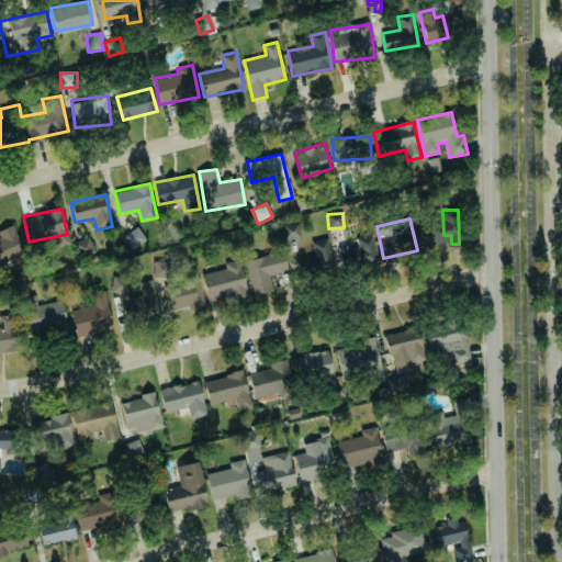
[(301,238),(299,223),(283,225),(284,235),(290,234),(291,239),(301,238)]
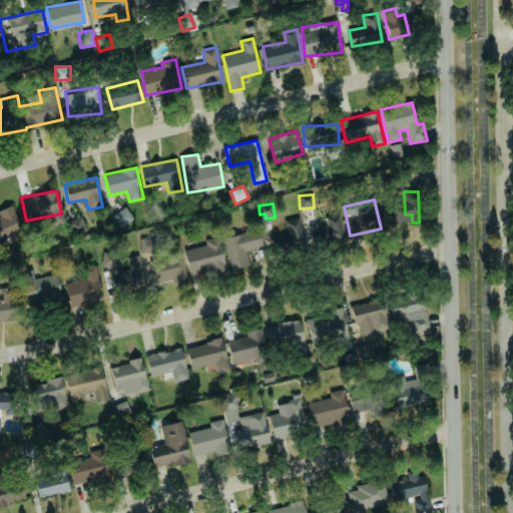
[(0,240),(11,235),(13,240),(25,234),(11,205),(0,209),(0,240)]
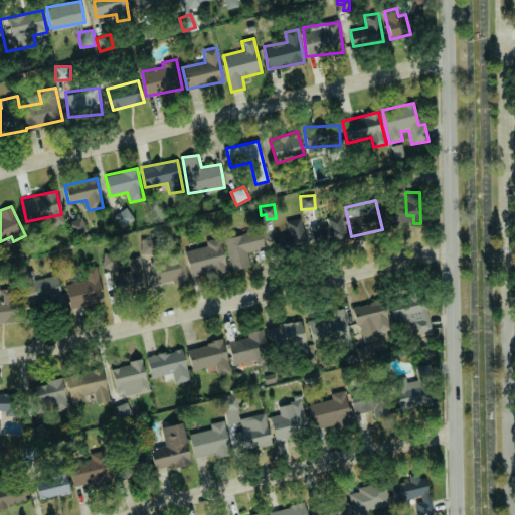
[(122,228),(134,219),(126,208),(114,216),(122,228)]
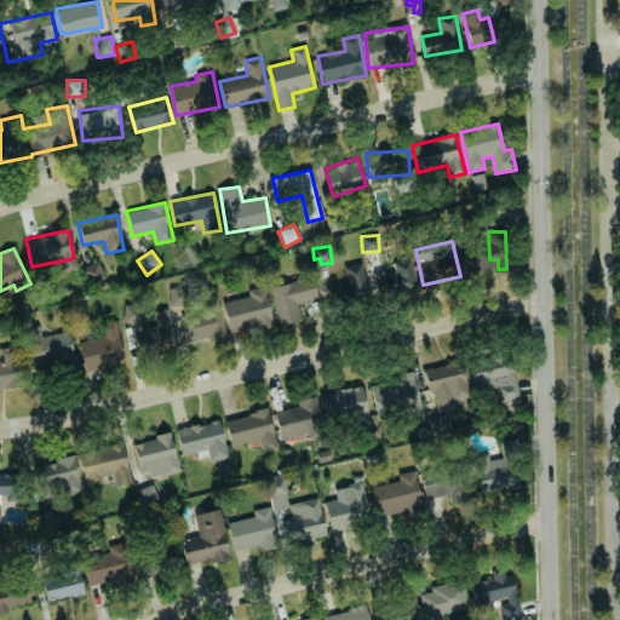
[(394,260),(395,273),(375,274),(377,293),(415,291),(414,260),(394,260)]
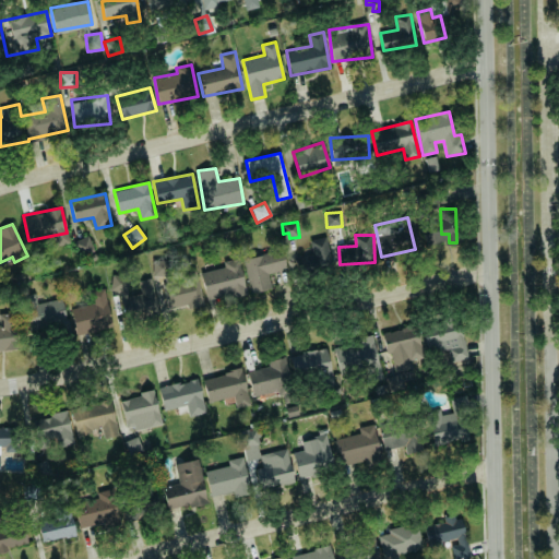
[(73,241),(80,257),(95,250),(88,236),(73,241)]
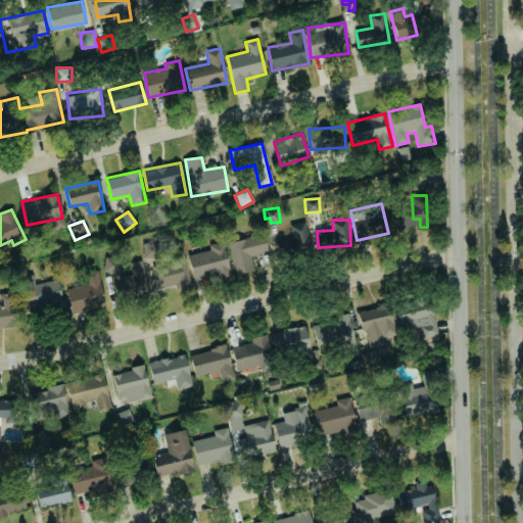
[(294,248),(310,247),(306,223),(291,225),(294,248)]
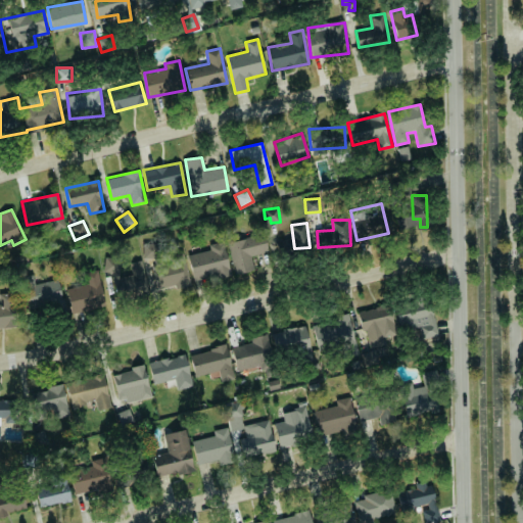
[(254,270),(250,256),(269,251),(263,232),(226,243),(236,275),(254,270)]
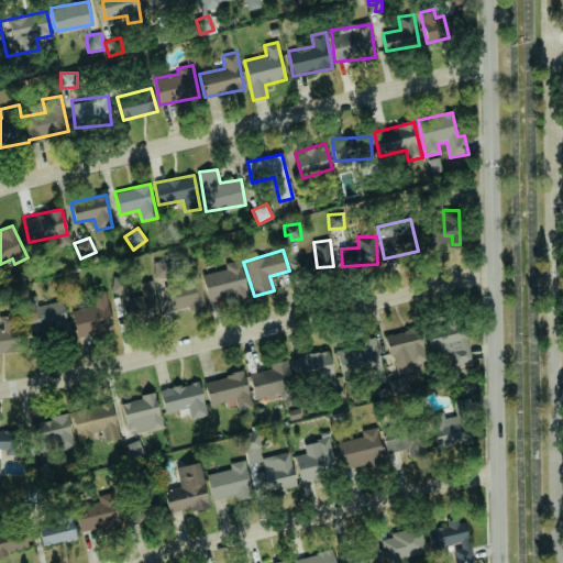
[(208,304),(247,296),(240,261),(225,264),(227,269),(202,275),(208,304)]
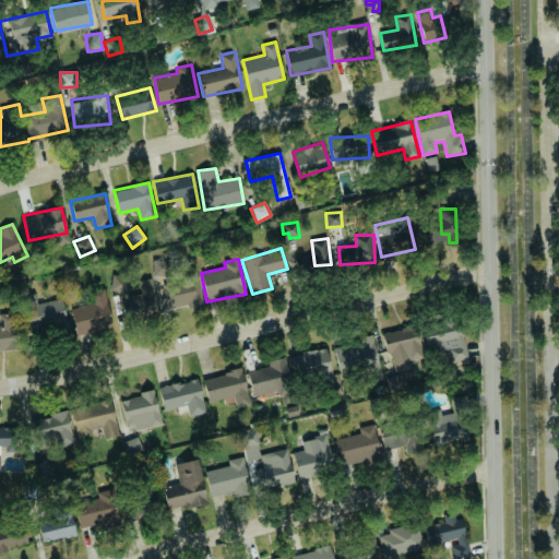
[(152,278),(139,281),(141,294),(130,296),(126,275),(113,277),(120,319),(158,312),(152,278)]
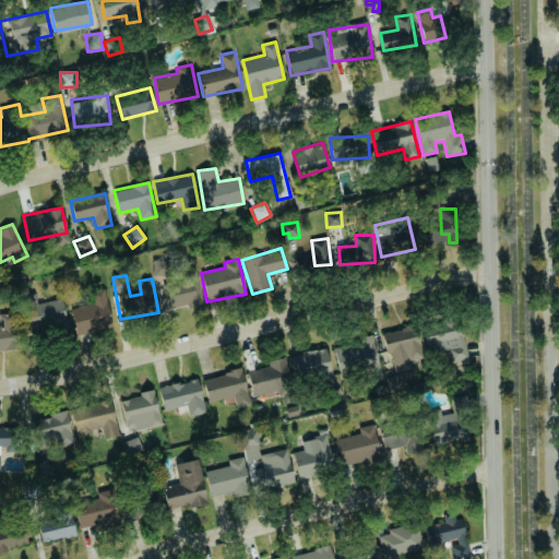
[(175,287),(180,309),(203,305),(199,282),(175,287)]
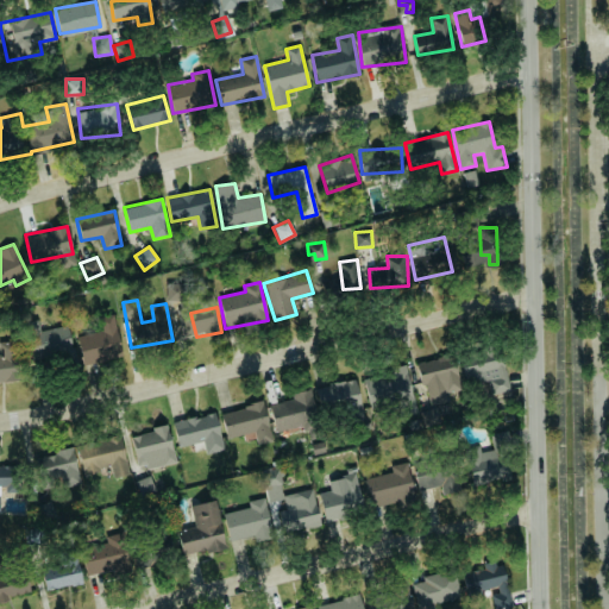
[(81,334),(85,360),(120,356),(117,319),(100,320),(101,332),(81,334)]
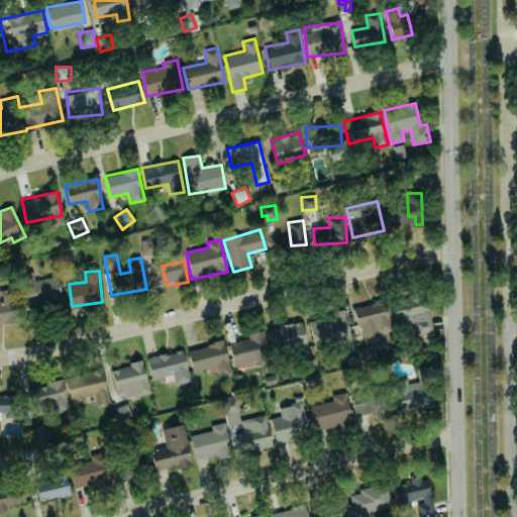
[(58,276),(34,281),(32,272),(21,274),(28,307),(63,300),(58,276)]
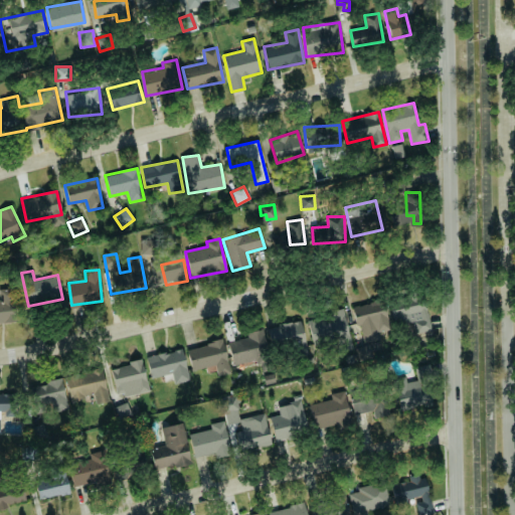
[(15,289),(0,289),(0,323),(16,323),(15,289)]
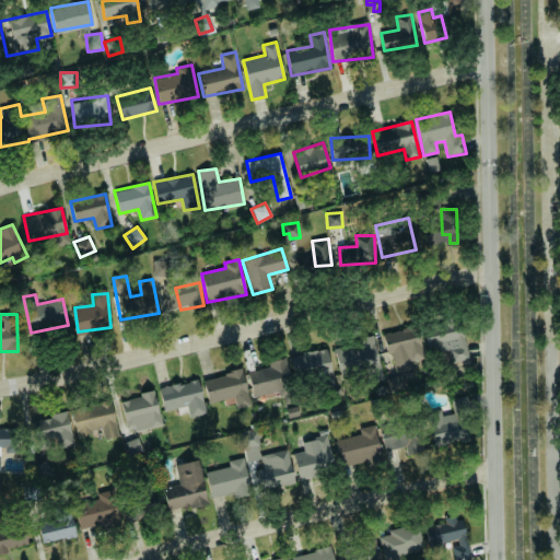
[(468,359),(458,319),(422,328),(429,353),(447,349),(451,363),(468,359)]
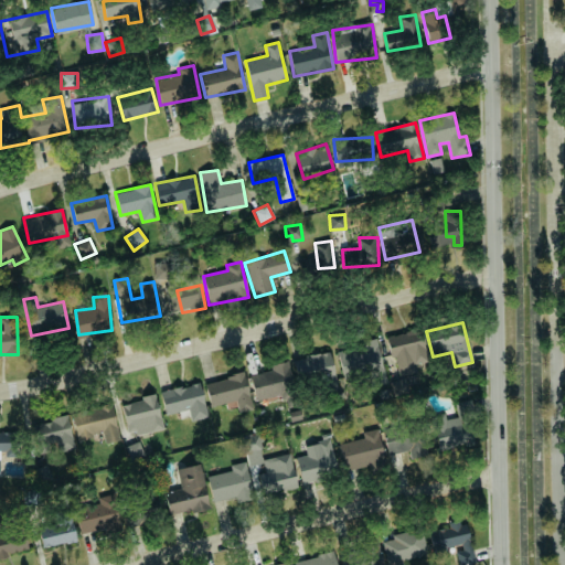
[(415,365),(428,362),(420,329),(385,337),(391,359),(395,358),(400,376),(417,372),(415,365)]
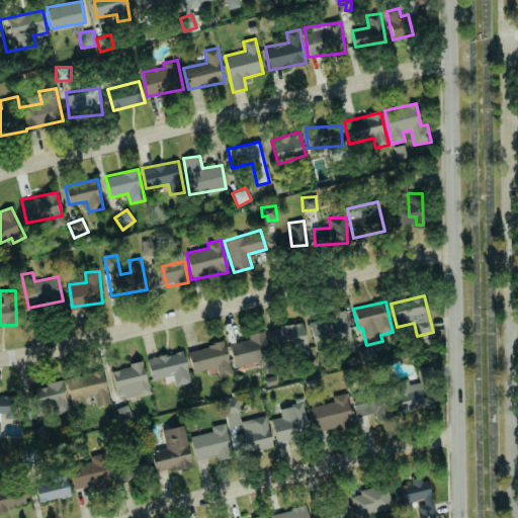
[(355,350),(345,312),(309,321),(316,347),(335,343),(338,354),(355,350)]
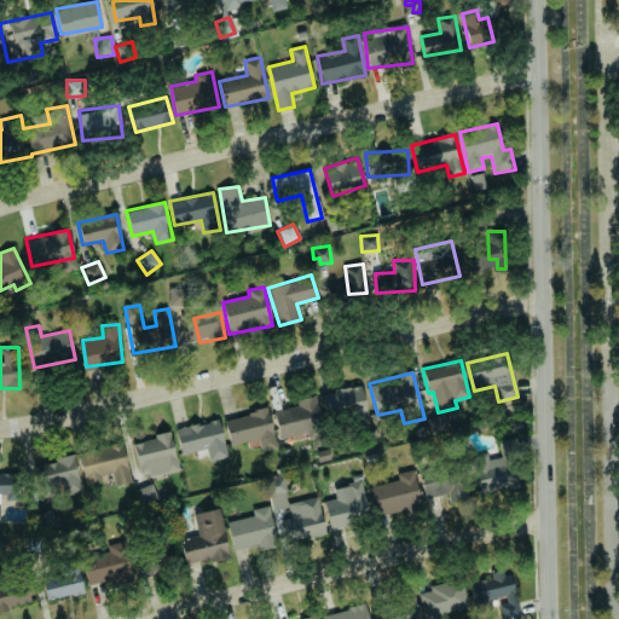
[(322,393),(327,418),(366,410),(362,385),(322,393)]
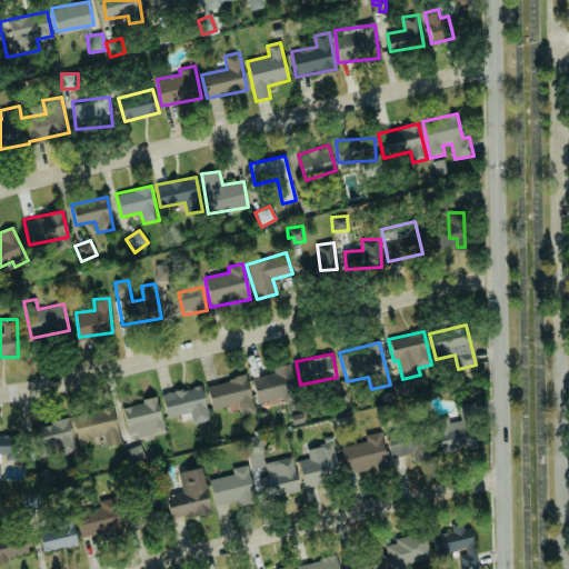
[(272,368),(273,373),(252,378),(258,405),(296,396),(288,365),(272,368)]
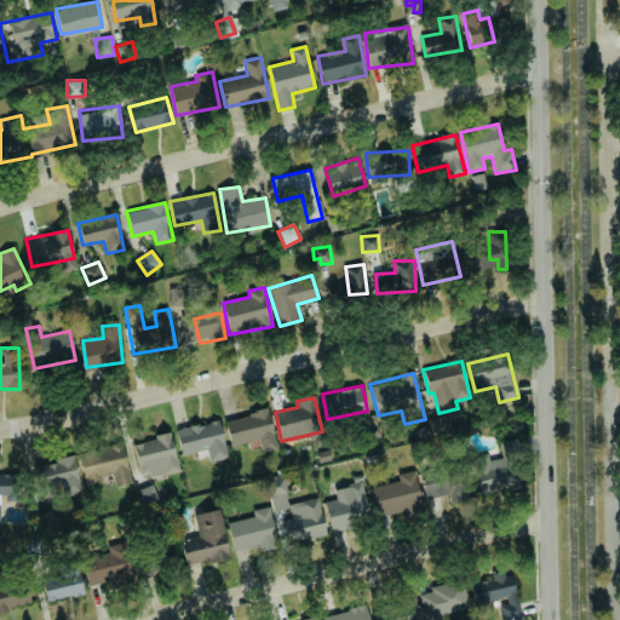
[(225,419),(231,447),(250,442),(251,447),(260,445),(262,453),(277,449),(269,409),(225,419)]
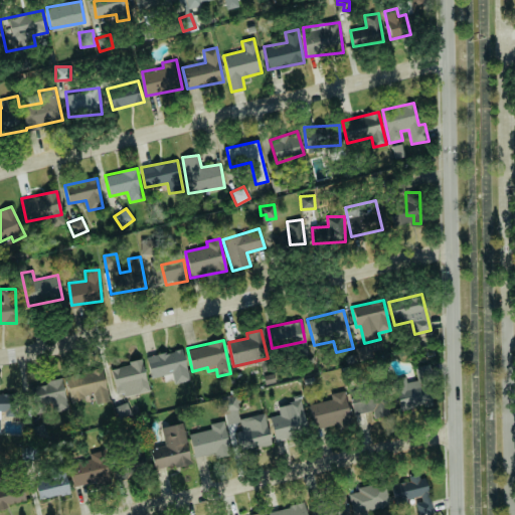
[(358,361),(372,358),(370,345),(355,348),(358,361)]
